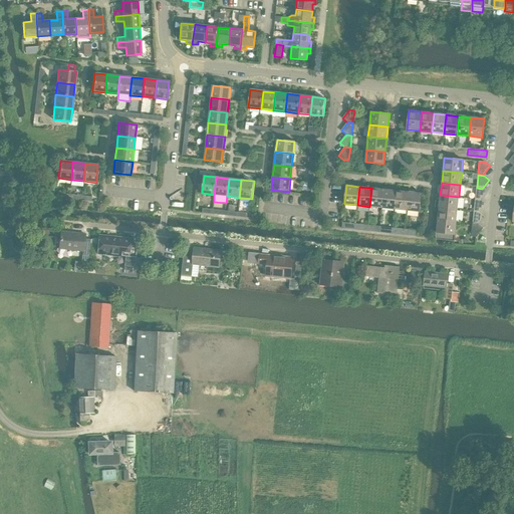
[(371,188),(369,207),(381,208),(383,189),(371,188)]
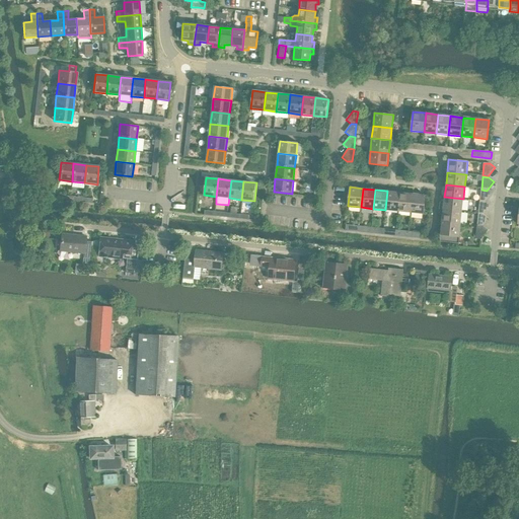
[(482,190),(479,202),(486,202),(492,195),(487,191),(482,190)]
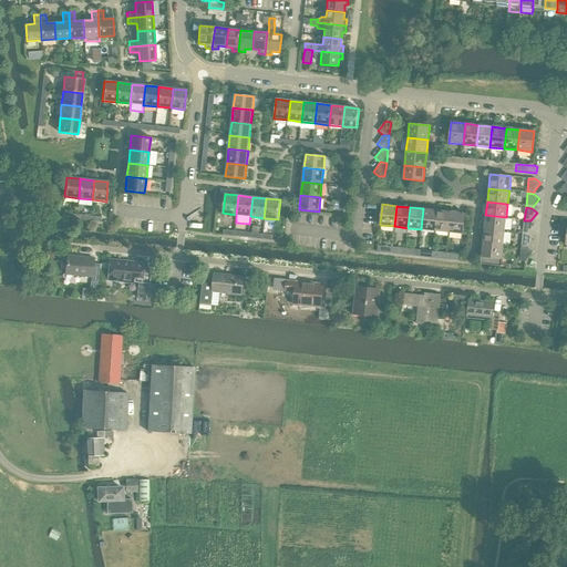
[(423,208),(421,229),(435,230),(437,210),(423,208)]
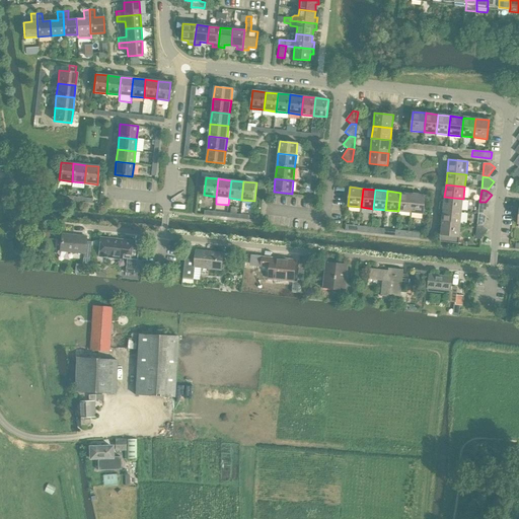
[(400,193),(398,211),(411,213),(413,194),(400,193)]
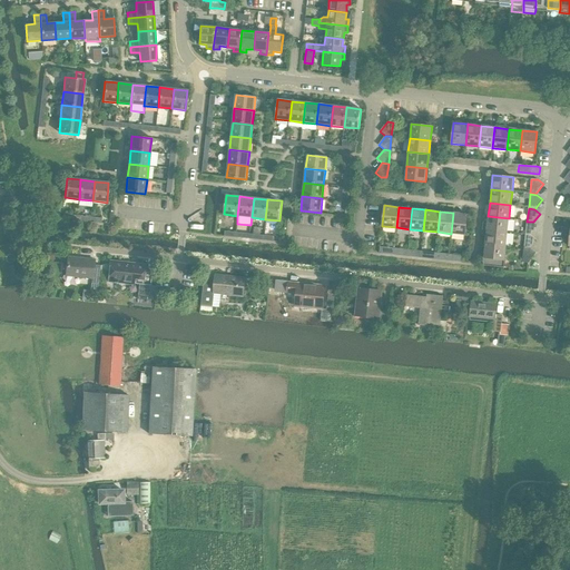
[(453,213),(451,234),(464,235),(468,215),(453,213)]
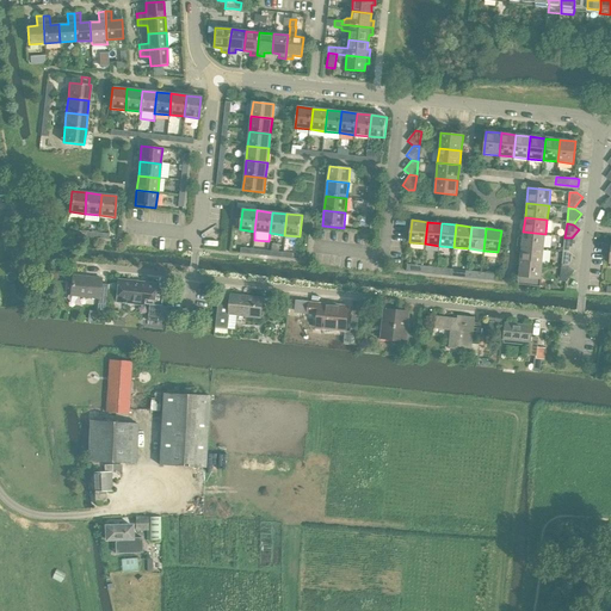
[(523,232),(522,247),(544,250),(545,234),(523,232)]
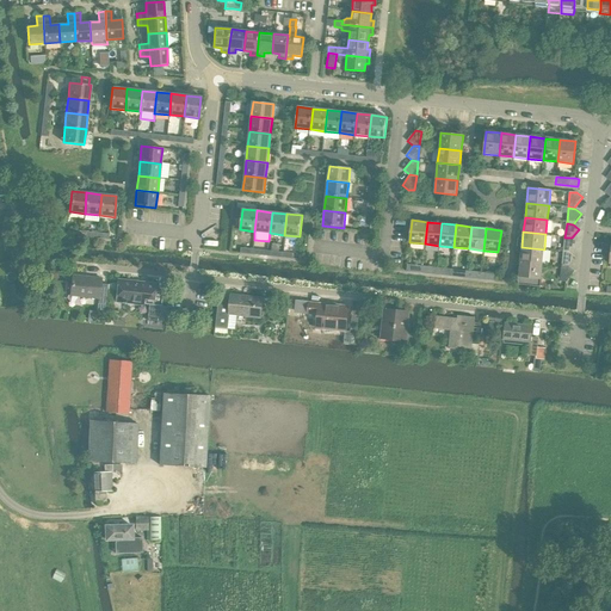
[(565,238),(563,252),(571,253),(578,244),(572,238),(565,238)]
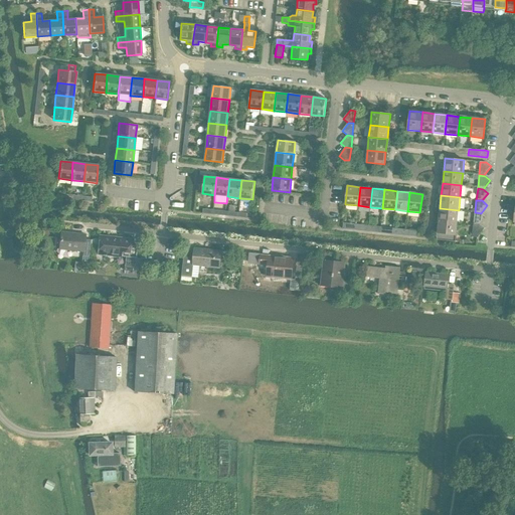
[(228,211),(227,216),(237,217),(238,212),(234,212),(235,207),(229,207),(229,211),(228,211)]
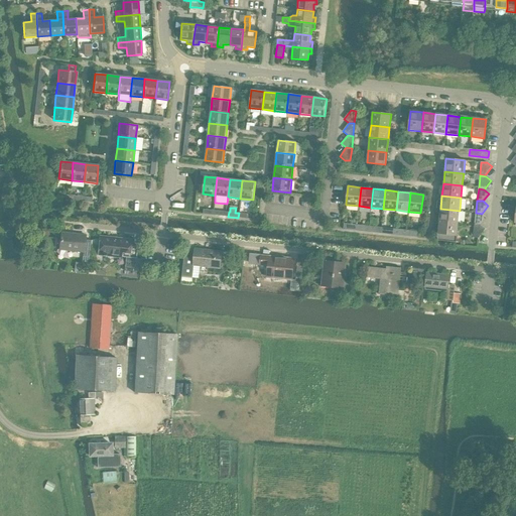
[(440,209),(439,221),(458,223),(460,211),(440,209)]
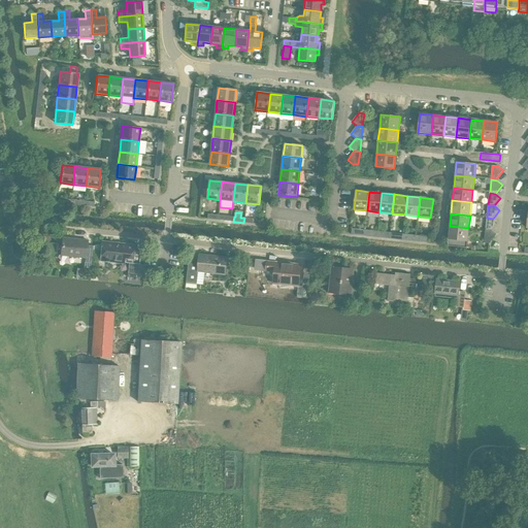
[(487,218),(485,231),(491,231),(498,223),(493,219),(487,218)]
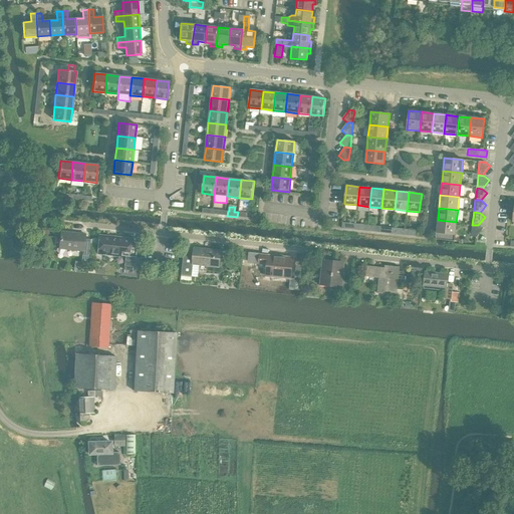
[(438,220),(436,239),(454,241),(456,222),(438,220)]
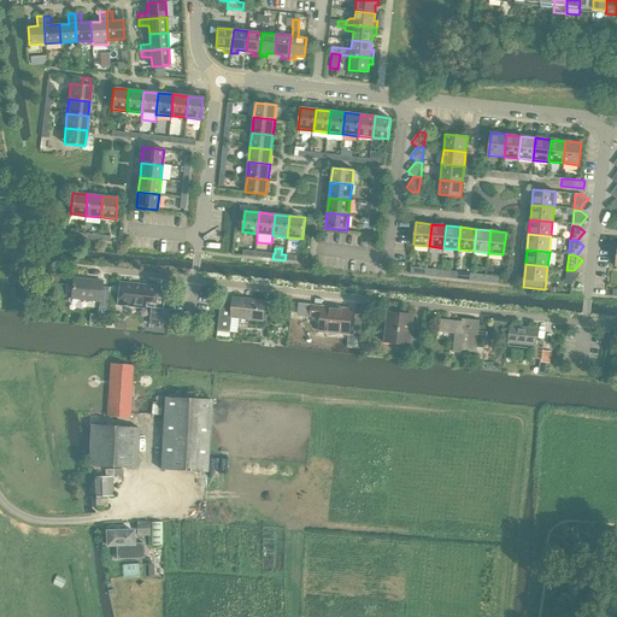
[(565,285),(573,286),(580,275),(574,270),(566,270),(565,285)]
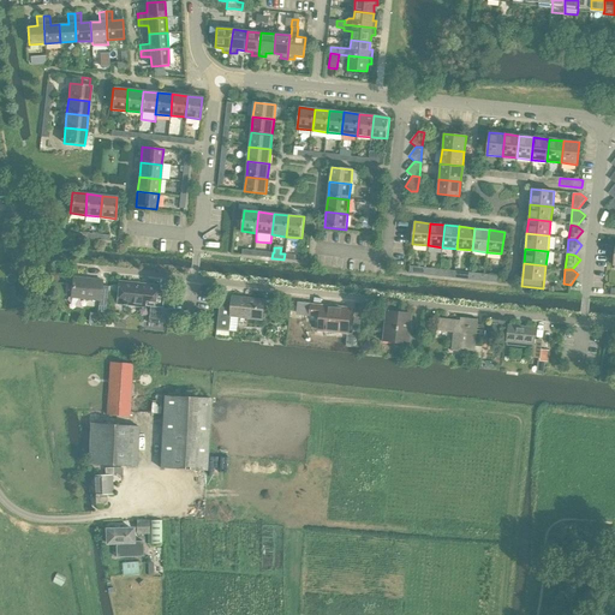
[(73,278),(71,297),(71,298),(100,300),(99,306),(106,306),(108,286),(101,286),(102,281),(73,278)]
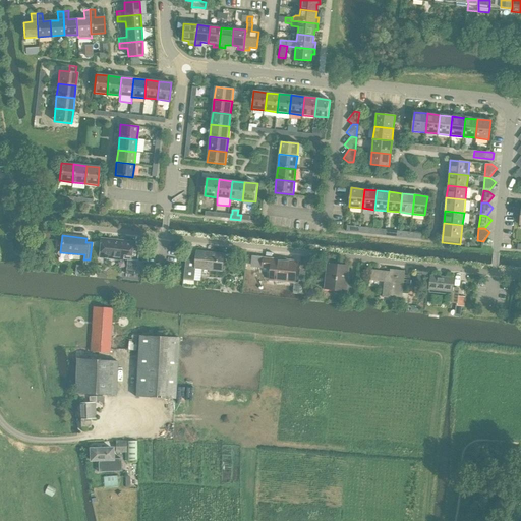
[(92,243),(92,247),(100,248),(99,256),(126,259),(125,274),(135,275),(135,271),(141,271),(142,262),(137,261),(136,261),(138,249),(132,248),(132,242),(101,239),(101,240),(93,243),(92,243)]
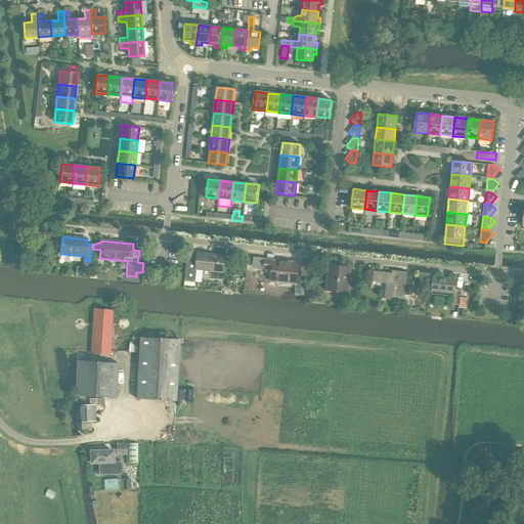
[(186,258),(183,280),(183,286),(194,287),(195,270),(222,273),(225,255),(198,252),(197,260),(186,258)]
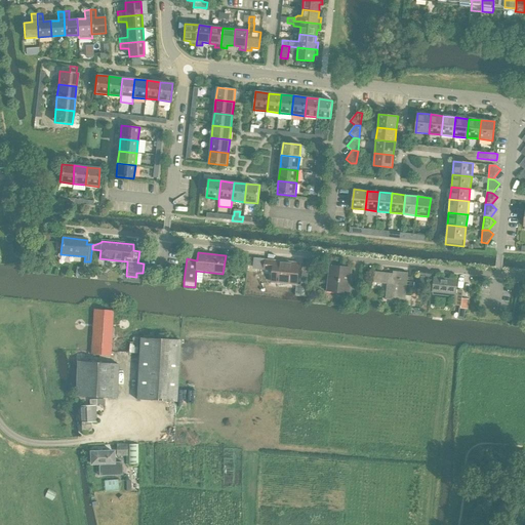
[(273,283),(296,285),(298,263),(253,258),(253,267),(255,267),(255,270),(274,271),(273,283)]
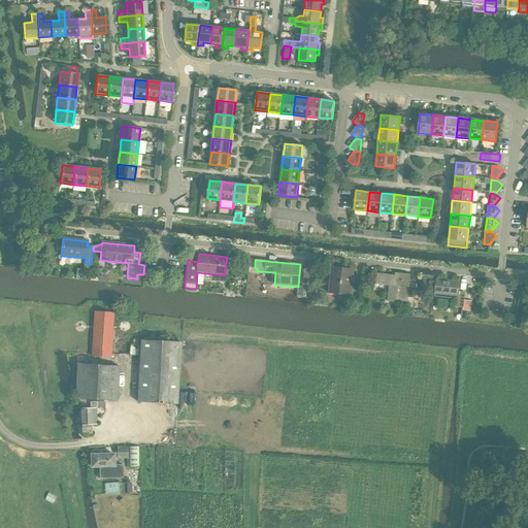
[(332,267),(329,293),(352,295),(351,302),(359,303),(360,288),(352,287),(354,270),(332,267)]
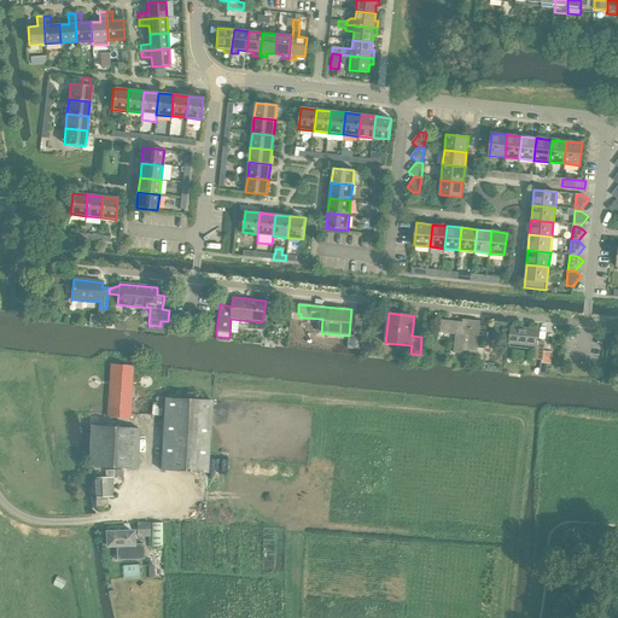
[(481,321),(470,320),(470,322),(441,320),(439,333),(455,334),(454,353),(476,355),(476,359),(483,360),(484,348),(478,348),(481,321)]
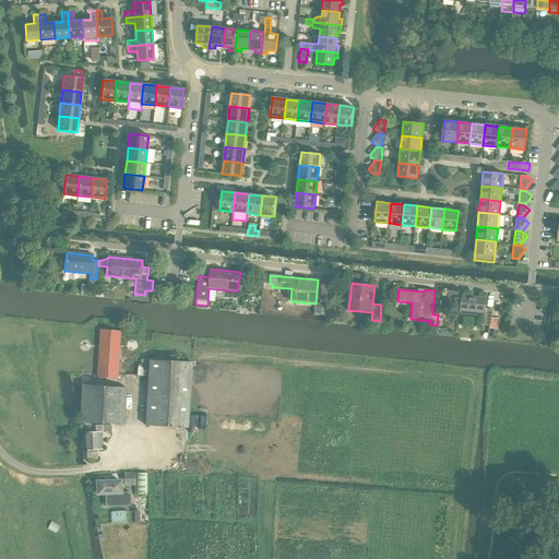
[(443,295),(442,306),(452,307),(453,296),(443,295)]
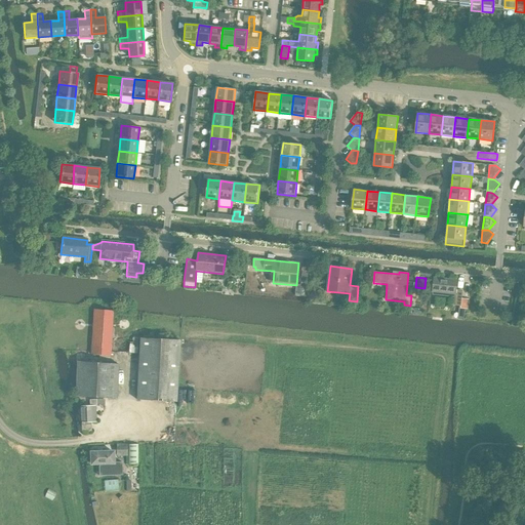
[(432,291),(454,294),(456,294),(455,305),(460,306),(461,291),(455,290),(457,280),(434,278),(432,291)]
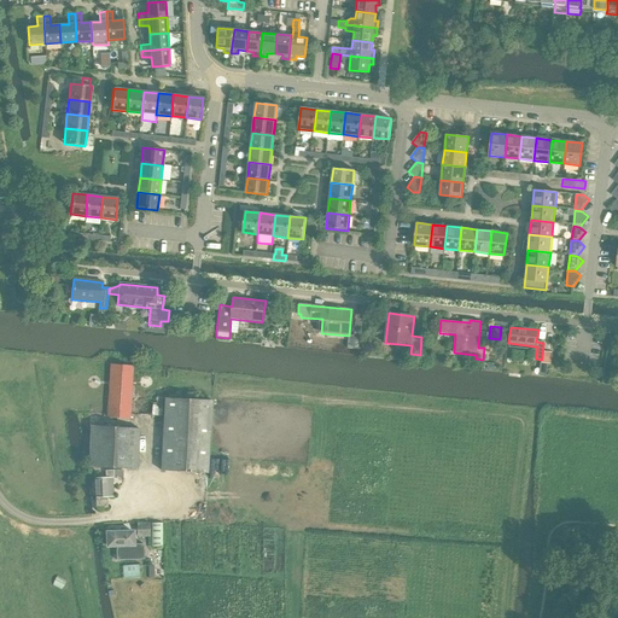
[(349,338),(348,347),(348,348),(360,349),(362,333),(355,333),(354,338),(349,338)]
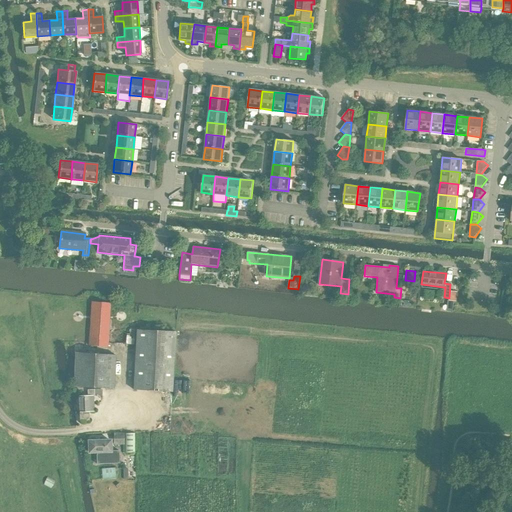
[(88,346),(107,347),(110,303),(90,302),(88,346)]
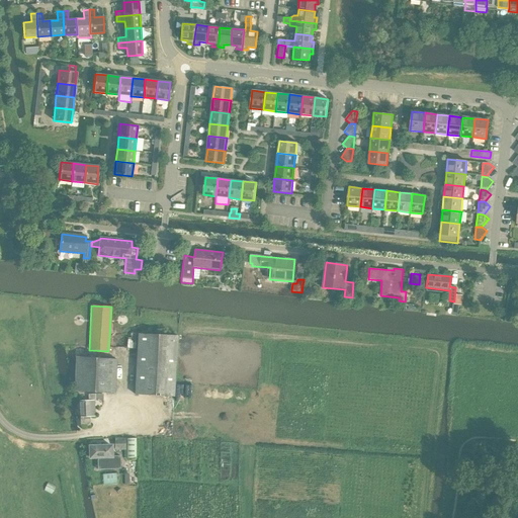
[(173,397),(177,335),(138,333),(135,395),(173,397)]
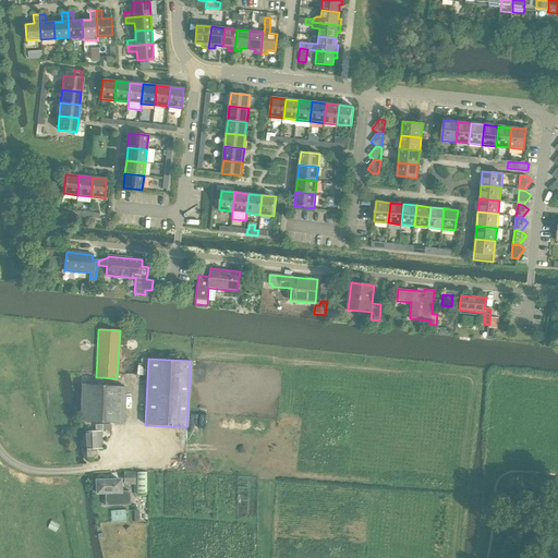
[(80,421),(123,424),(125,386),(82,384),(80,421)]
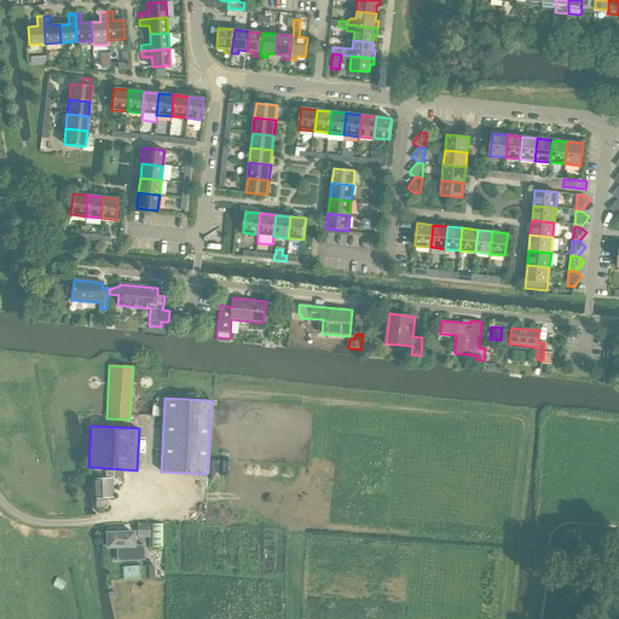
[(113,478),(105,478),(93,479),(96,509),(106,509),(106,498),(113,498),(111,479),(122,479),(122,472),(113,472),(113,478)]
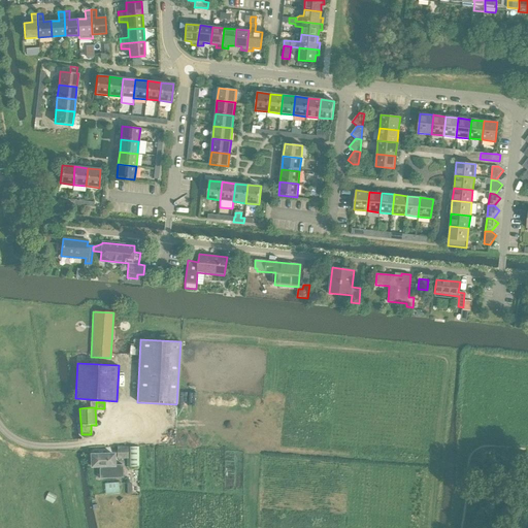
[(117,447),(117,458),(127,458),(127,447),(117,447)]
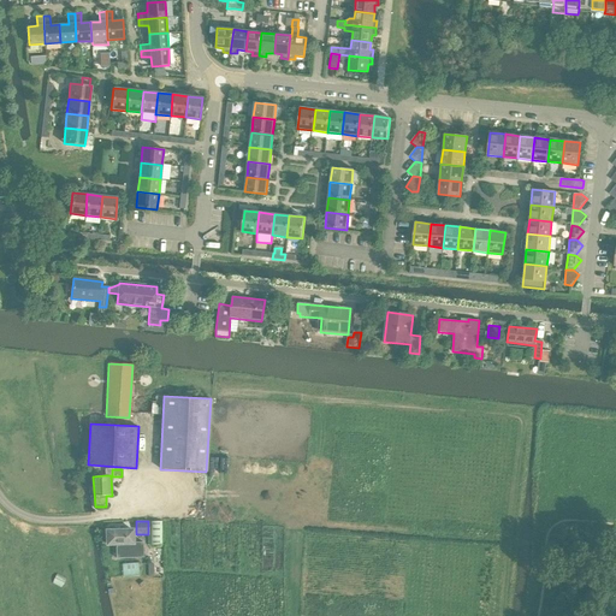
[(116,558),(143,557),(142,542),(132,543),(131,529),(106,531),(106,544),(116,544),(116,548),(116,558)]
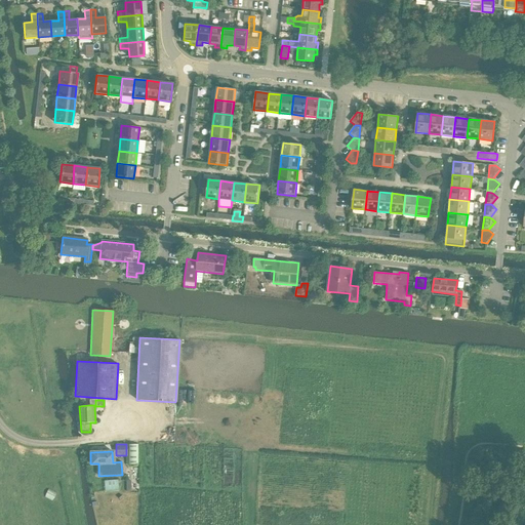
[(104,481),(105,492),(119,491),(118,480),(104,481)]
